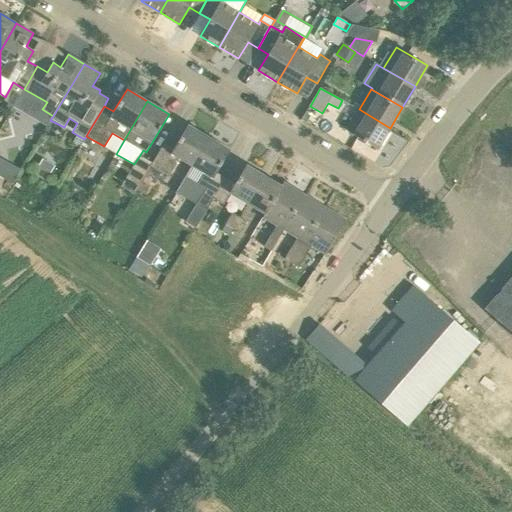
[(377,149),(390,128),(359,109),(346,130),(377,149)]
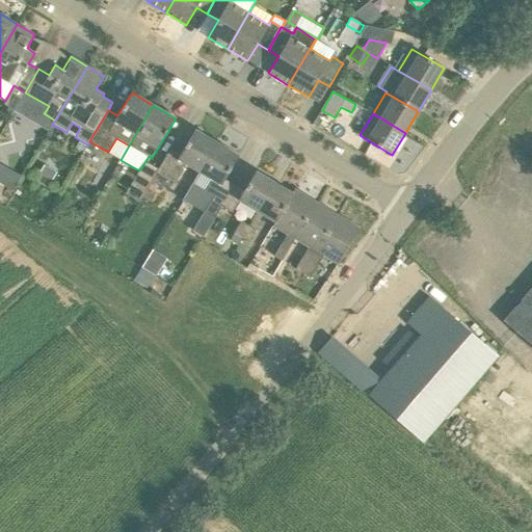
[(202,170),(217,143),(195,130),(181,154),(170,149),(159,168),(157,173),(166,179),(174,184),(188,163),(201,170),(202,170)]
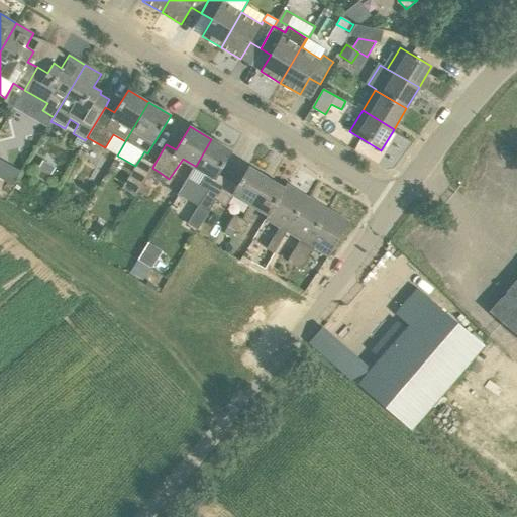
[(87,137),(85,140),(82,146),(89,150),(94,141),(87,137)]
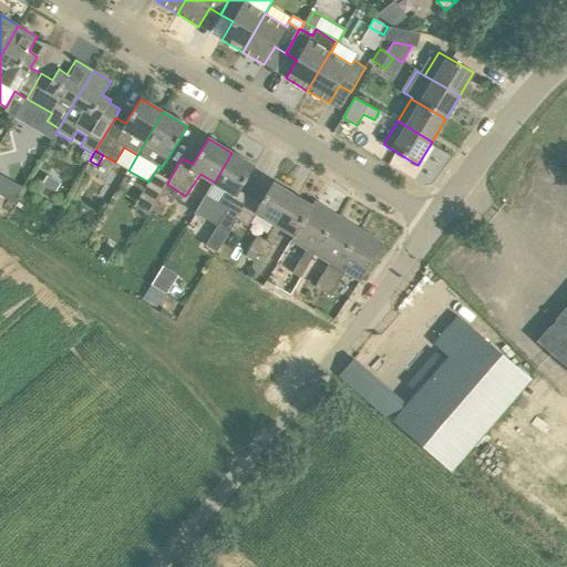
[(206,196),(229,208),(239,193),(255,166),(232,153),(215,182),(214,182),(206,196)]
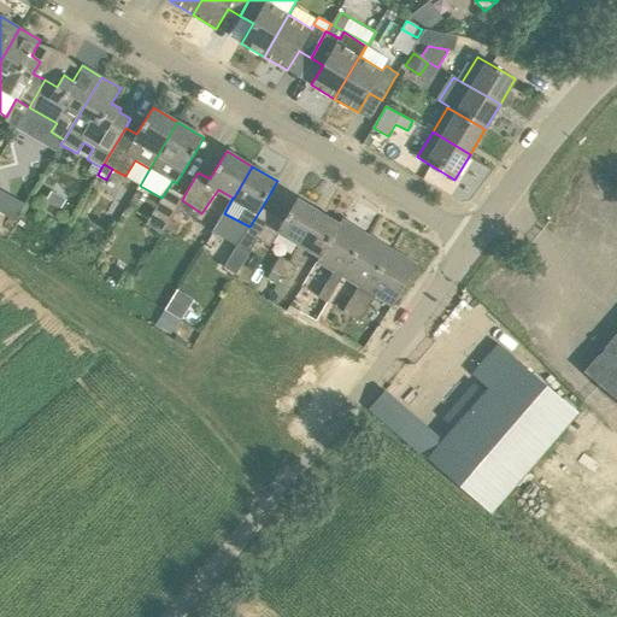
[(182,200),(184,195),(169,187),(162,198),(147,223),(162,233),(174,215),(182,200)]
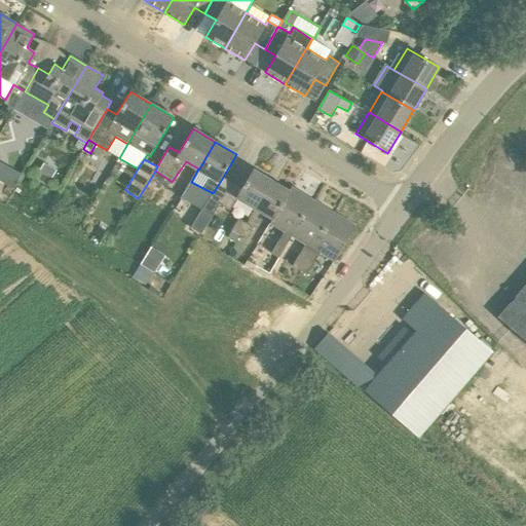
[(253,168),(240,190),(235,197),(254,209),(271,180),(253,168)]
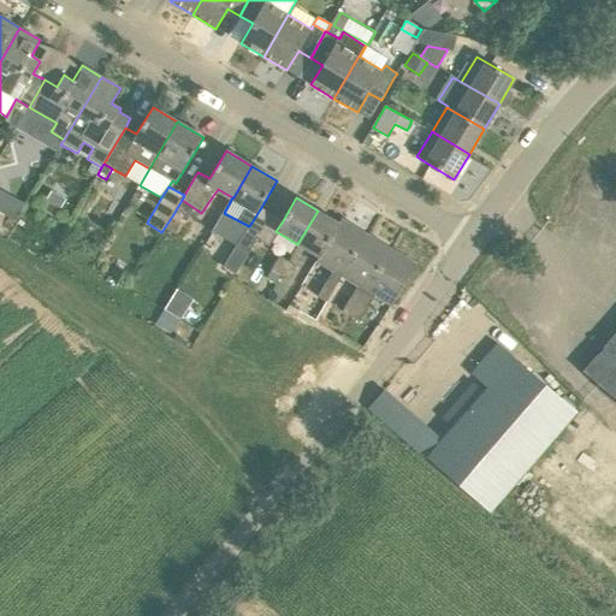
[(182,200),(173,214),(181,219),(187,217),(193,207),(182,200)]
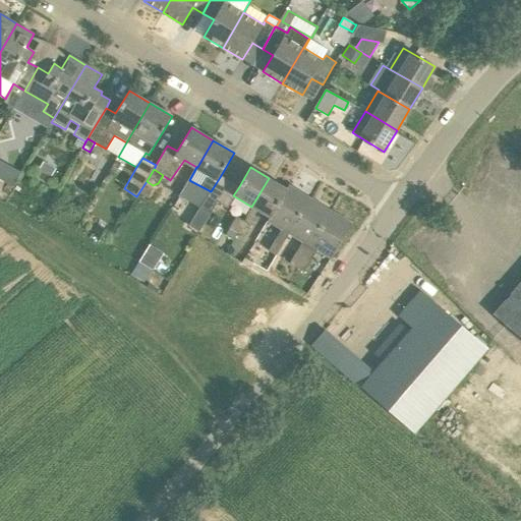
[(269,218),(286,189),(269,178),(251,207),(269,218)]
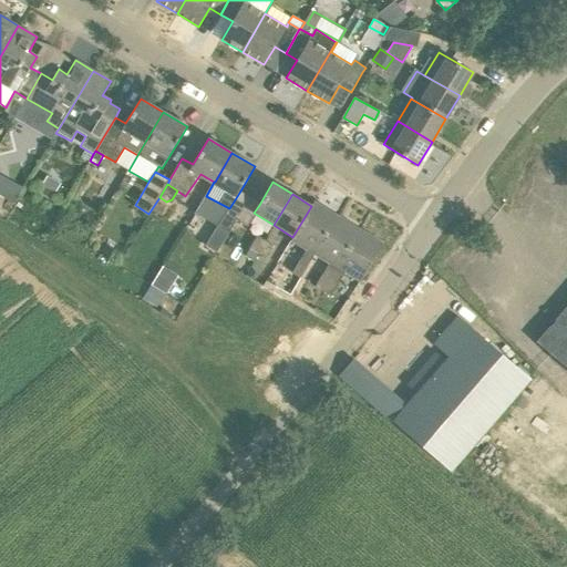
[(32,209),(29,206),(23,199),(20,197),(16,204),(30,213),(32,209)]
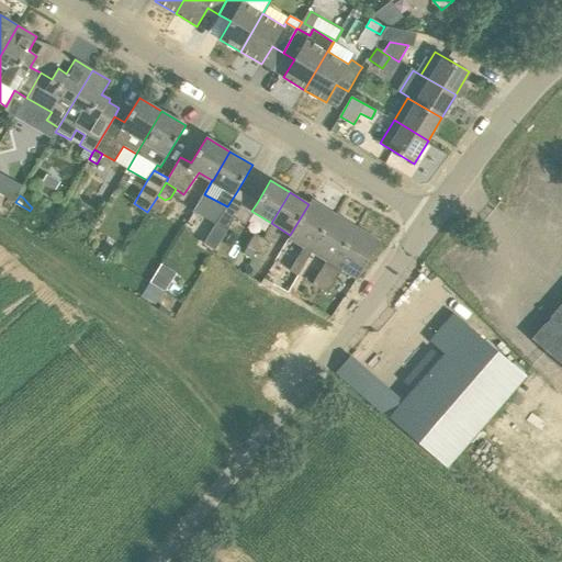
[(291,235),(289,239),(311,253),(334,214),(311,200),(308,204),(290,235),(291,235)]
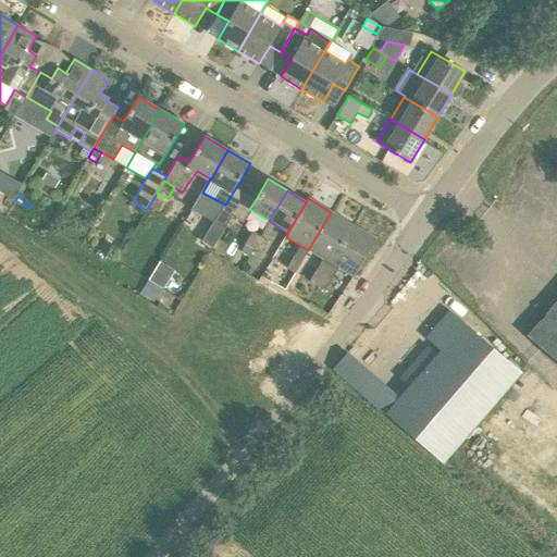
[(214,223),(213,222),(202,242),(212,248),(233,215),(223,209),(214,223)]
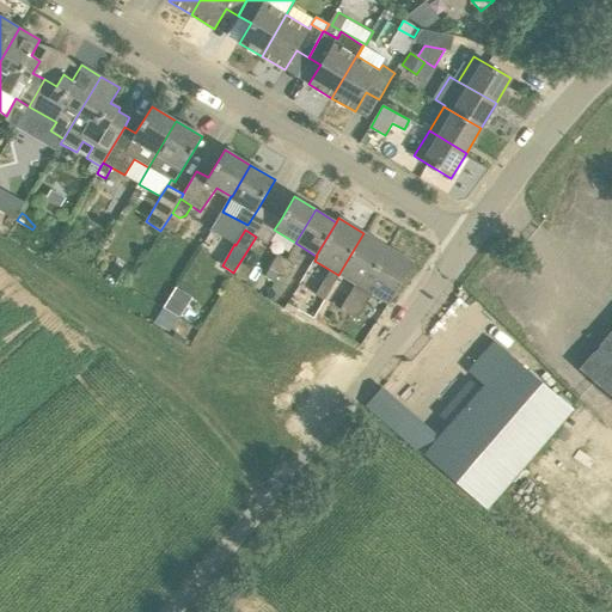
[(338,275),(340,275),(365,288),(389,248),(363,233),(338,275)]
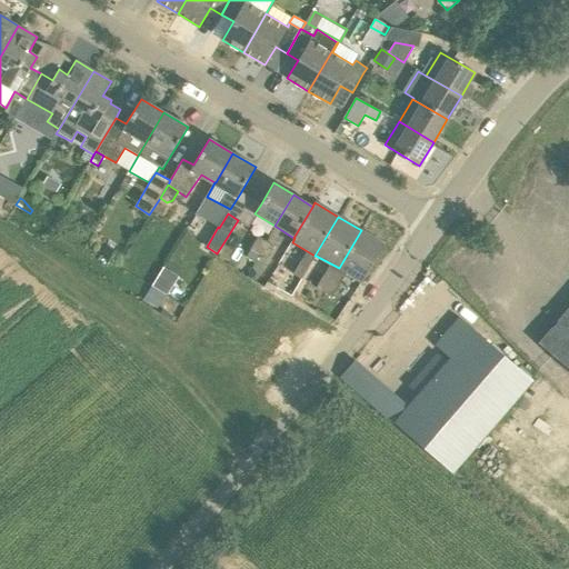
[(361,230),(339,268),(347,273),(361,283),(385,245),(361,230)]
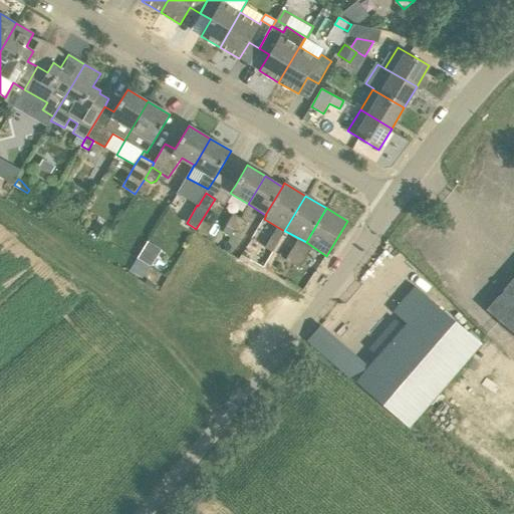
[(241,219),(233,214),(226,225),(234,230),(241,219)]
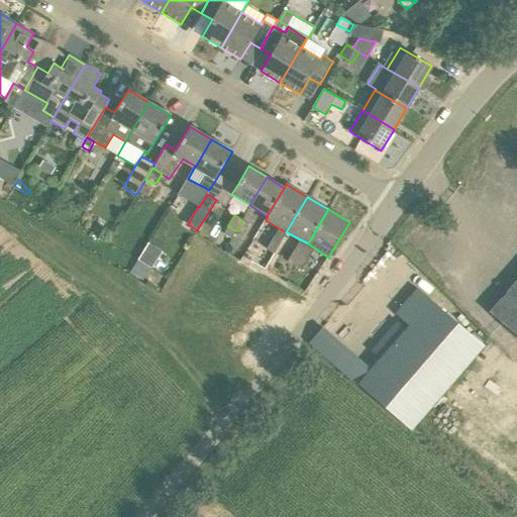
[(235,231),(242,235),(249,224),(242,220),(235,231)]
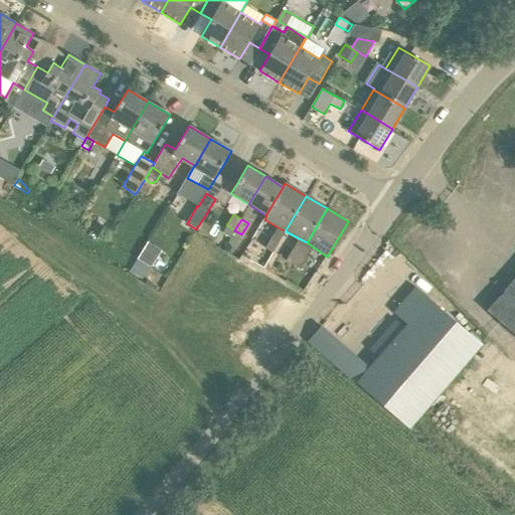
[(230,238),(234,230),(226,225),(222,233),(230,238)]
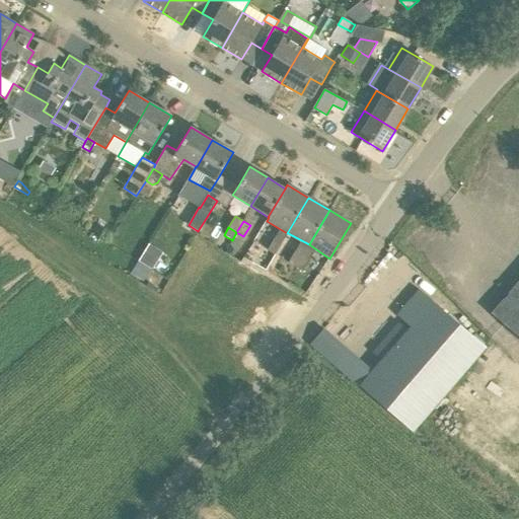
[(274,253),(281,243),(274,239),(268,249),(274,253)]
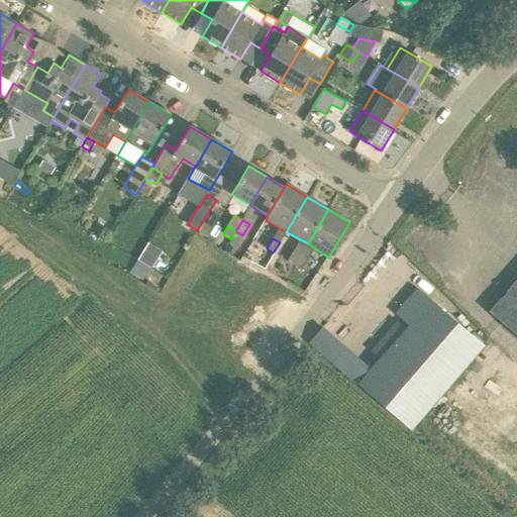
[(287,262),(295,266),(301,255),(294,250),(287,262)]
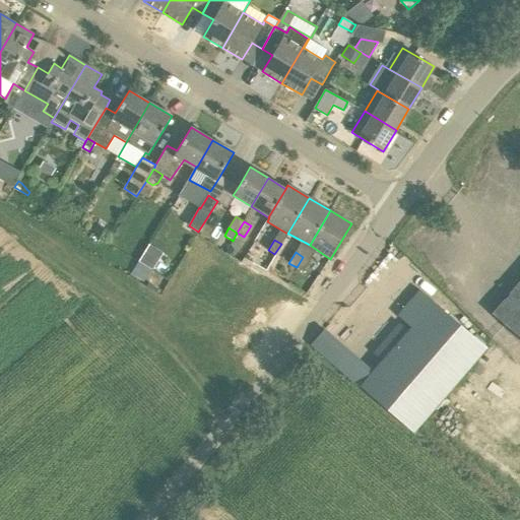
[(310,261),(303,257),(297,267),(304,272),(310,261)]
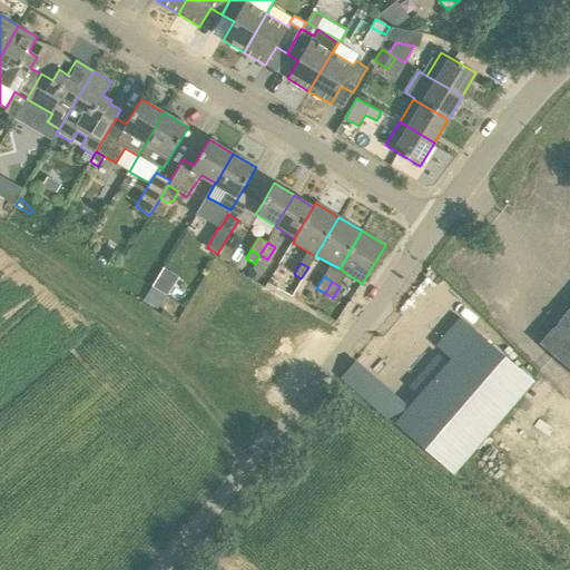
[(569,310),(541,344),(569,369),(569,310)]
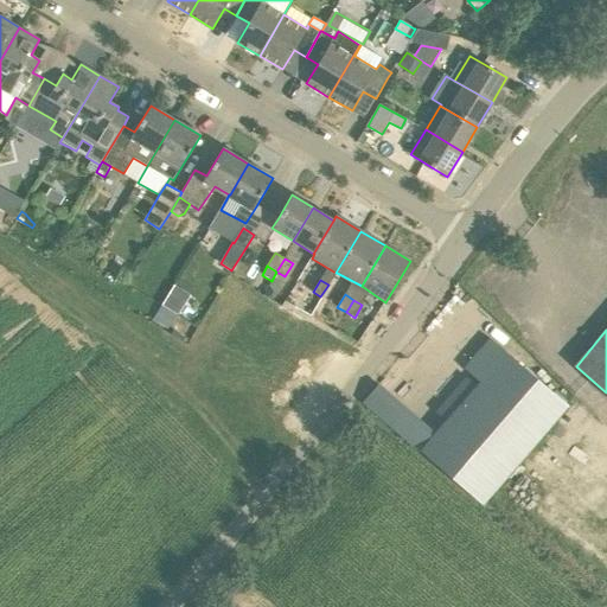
[(569,407),(509,355),(491,339),(471,362),(479,369),(473,375),(481,381),(421,451),(484,505),(569,407)]
